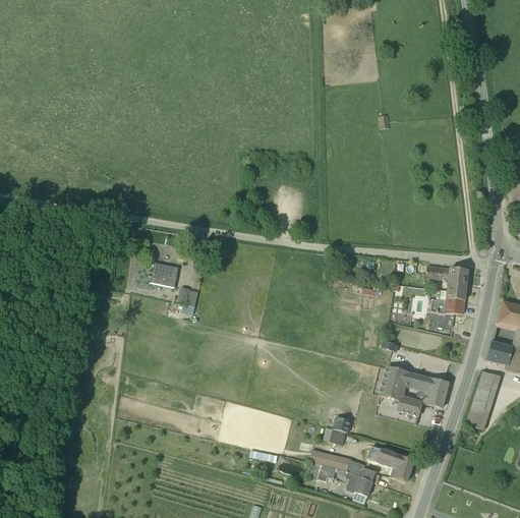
[(390,127),(388,114),(379,116),(381,128),(390,127)]
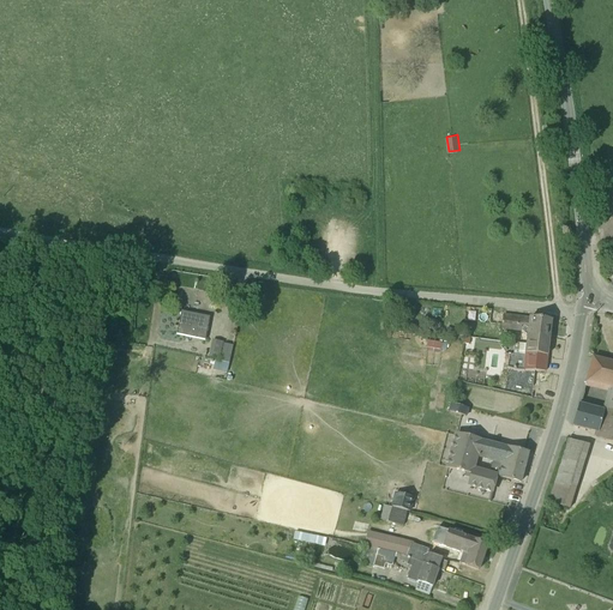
[(208,328),(211,314),(182,308),(178,331),(197,336),(206,337),(208,328)]
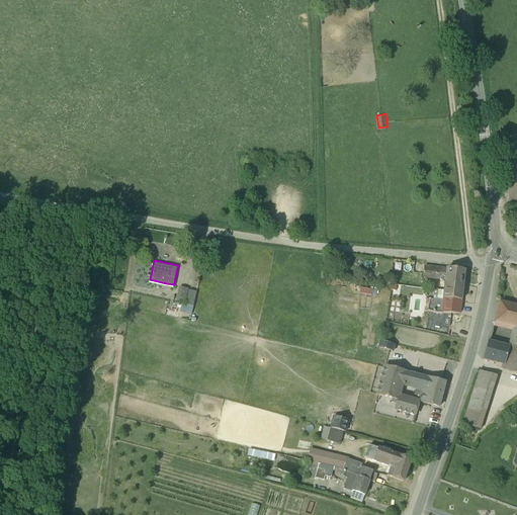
[(464,283),(466,268),(447,266),(426,263),(424,274),(446,277),(446,281),(464,283)]
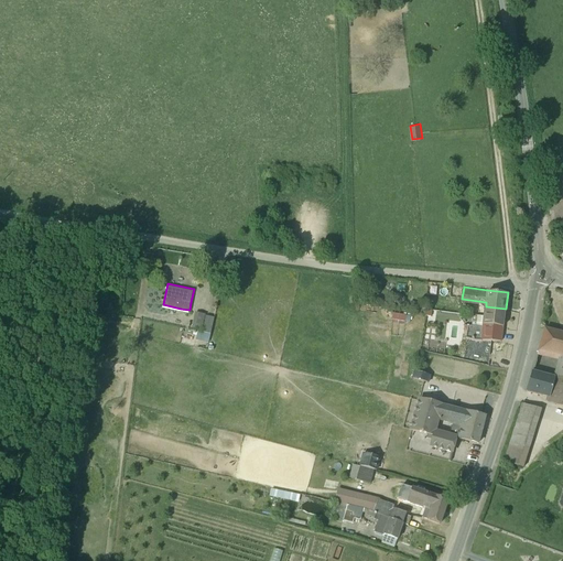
[(412,299),(410,306),(421,309),(422,301),(412,299)]
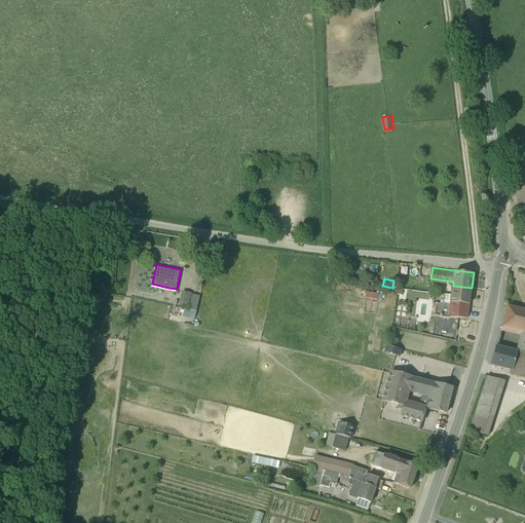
[(467,316),(472,288),(453,286),(452,293),(446,292),(444,302),(434,301),(432,312),(467,316)]
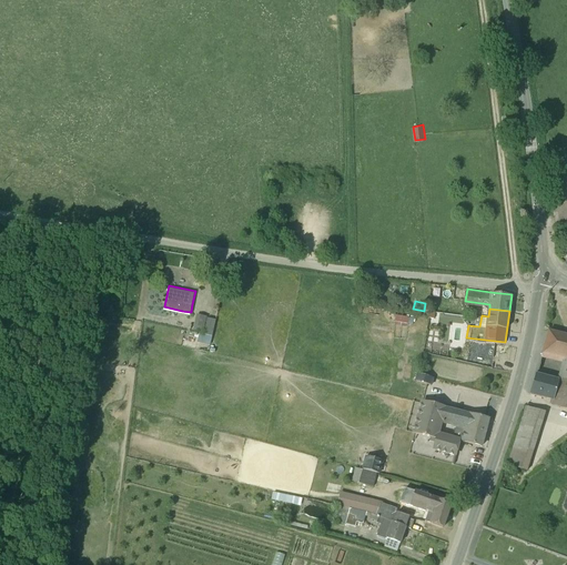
[(204,330),(206,314),(199,313),(196,329),(204,330)]
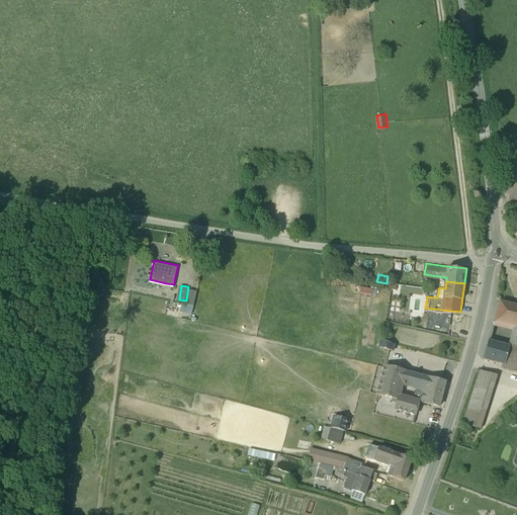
[(194,303),(196,289),(190,288),(187,302),(194,303)]
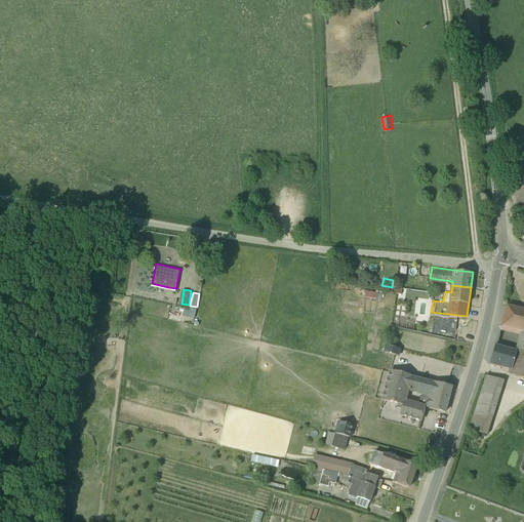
[(523,306),(506,302),(498,331),(512,334),(514,326),(523,328),(523,306)]
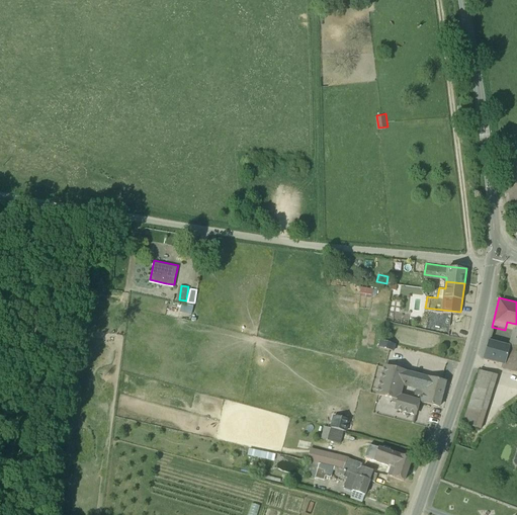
[(516,324),(507,322),(505,330),(514,332),(512,338),(516,339),(516,324)]
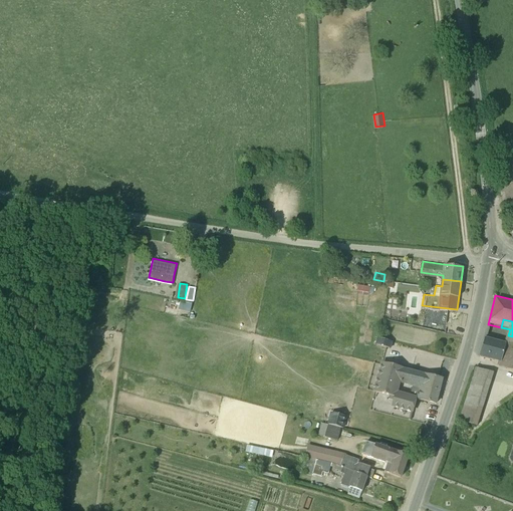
[(392,347),(393,340),(379,336),(378,335),(376,342),(386,345),(392,347)]
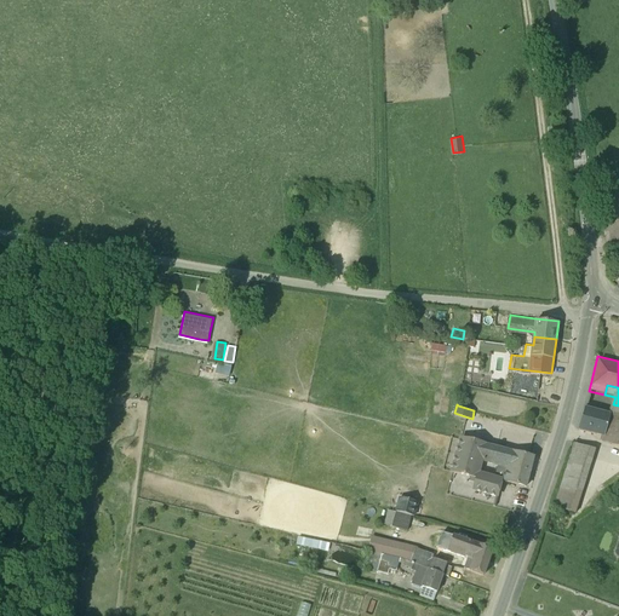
[(612,413),(609,413),(607,425),(605,433),(603,437),(618,441),(618,406),(613,404),(612,413)]
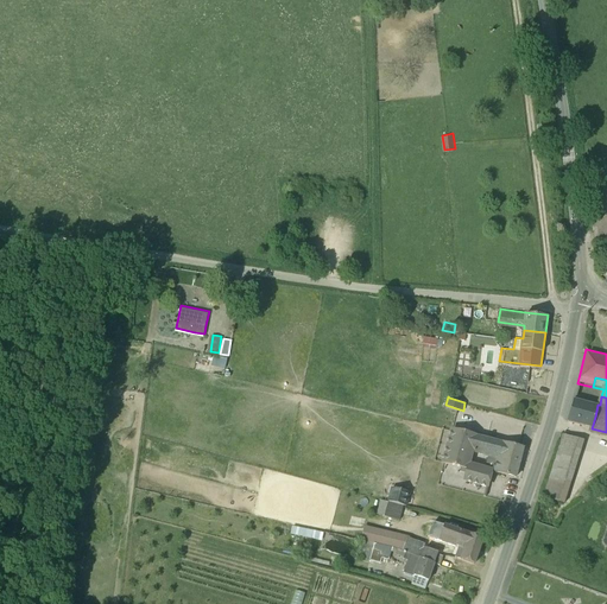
[(598,405),(574,399),(571,409),(595,417),(598,405)]
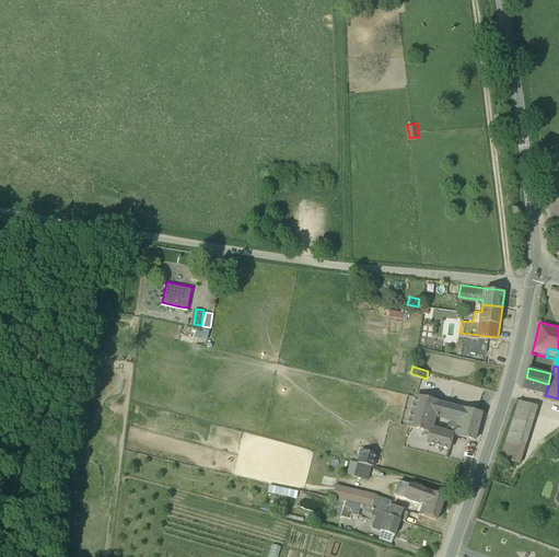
[(548,384),(526,378),(524,386),(546,392),(548,384)]
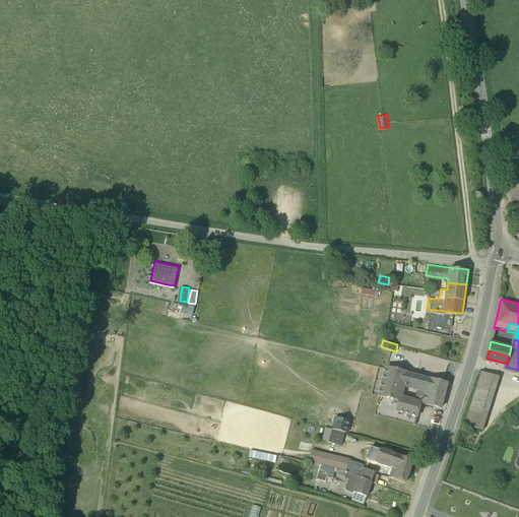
[(422,401),(422,399),(403,394),(405,386),(424,391),(428,376),(387,366),(380,393),(400,399),(398,408),(417,413),(422,401)]
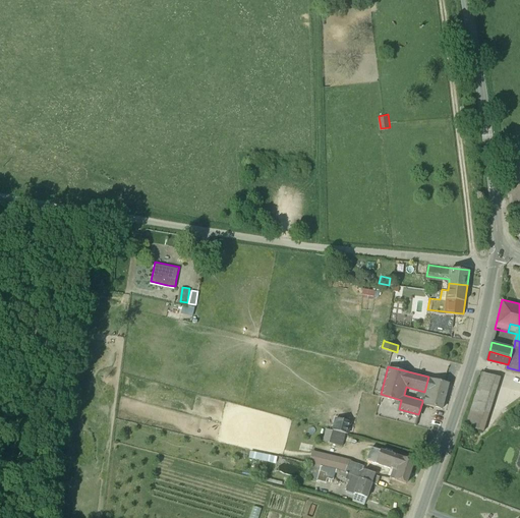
[(499,376),(482,370),(466,423),(483,428),(499,376)]
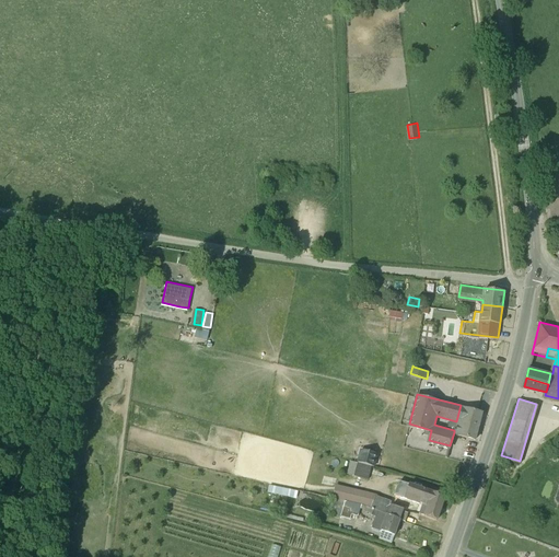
[(475,438),(482,412),(482,410),(461,405),(456,421),(454,430),(454,432),(475,438)]
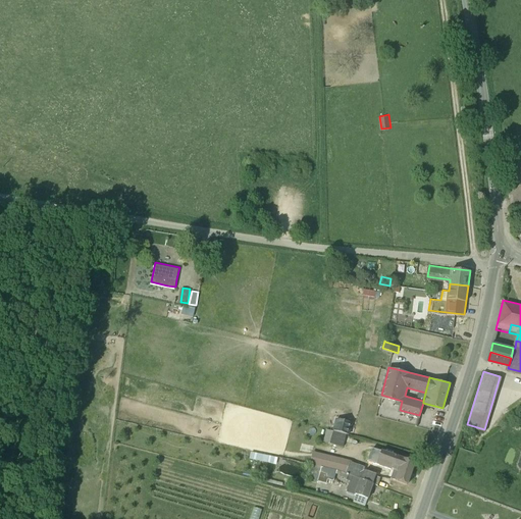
[(350,432),(353,421),(337,417),(333,429),(348,432),(350,432)]
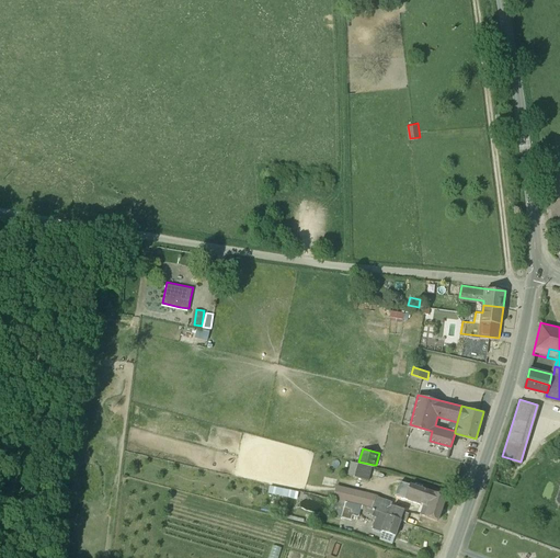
[(374,465),(358,462),(355,475),(369,479),(374,465)]
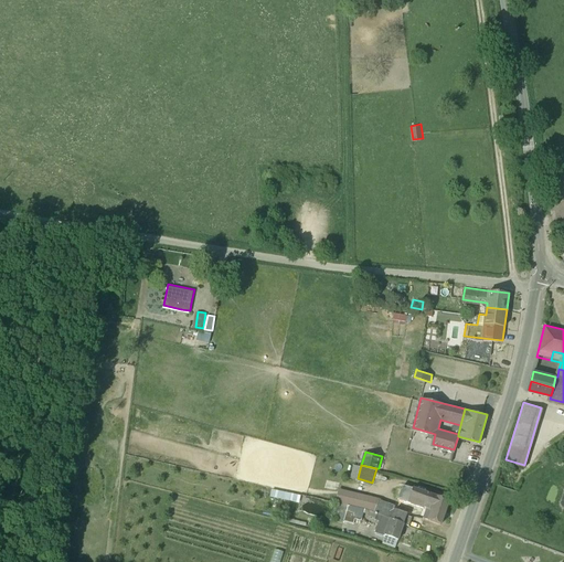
[(395,505),(380,499),(380,498),(373,495),(340,487),(336,500),(364,507),(382,513),(404,522),(410,525),(412,517),(423,521),(424,517),(442,522),(449,500),(403,484),(395,505)]
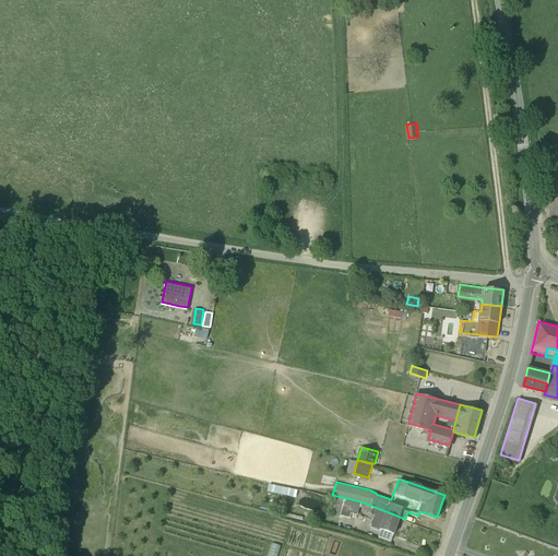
[(283,485),(282,493),(296,496),(297,488),(283,485)]
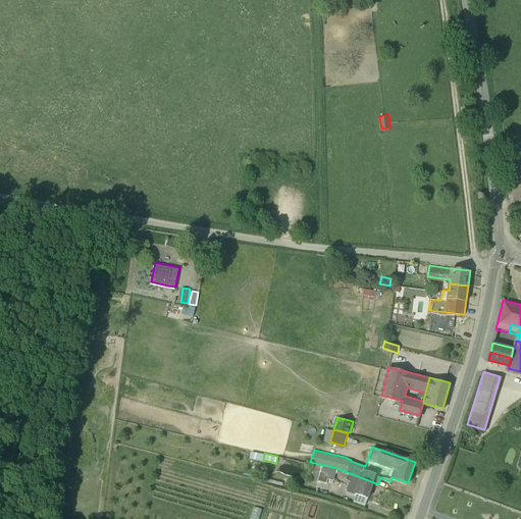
[(333,478),(336,468),(310,462),(308,468),(320,471),(318,479),(327,481),(328,477),(333,478)]
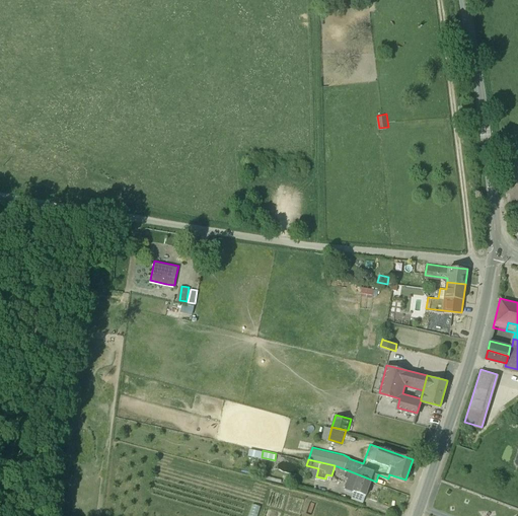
[(366,494),(371,480),(351,471),(346,487),(366,494)]
